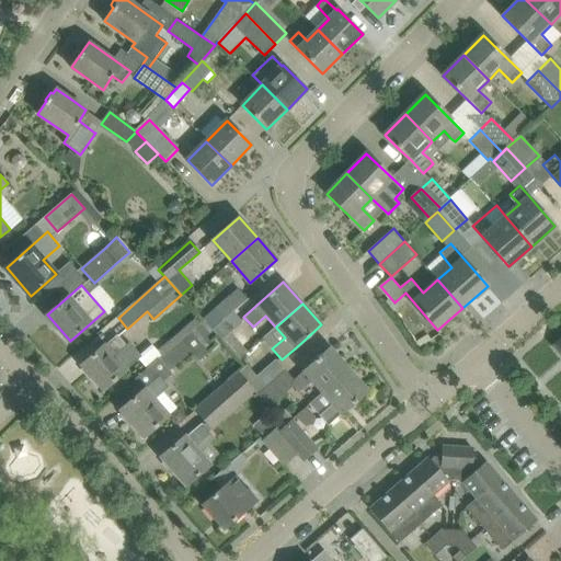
[(203,319),(204,320),(213,330),(224,320),(215,310),(203,319)]
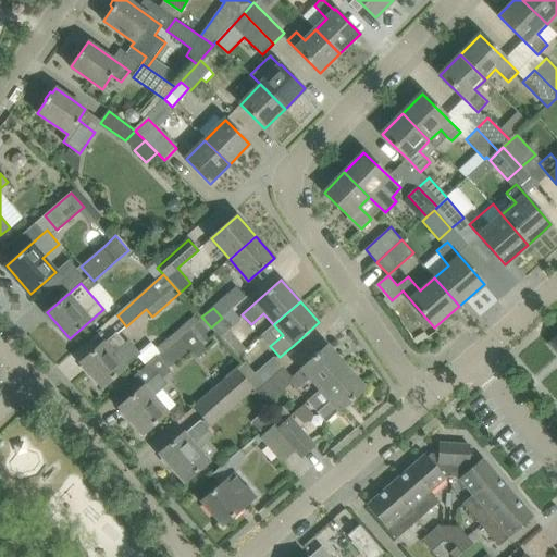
[(231,309),(222,318),(211,327),(215,333),(236,357),(247,348),(230,329),(240,320),(231,309)]
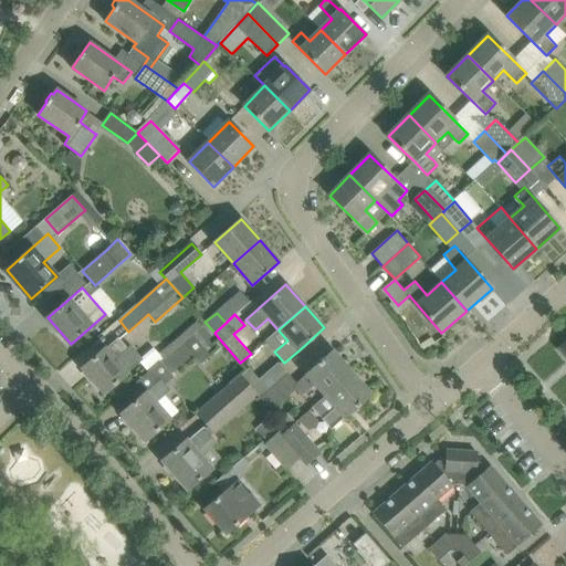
[(165,359),(160,363),(170,374),(194,353),(201,363),(202,363),(211,355),(207,349),(219,338),(215,333),(206,323),(180,345),(165,359)]
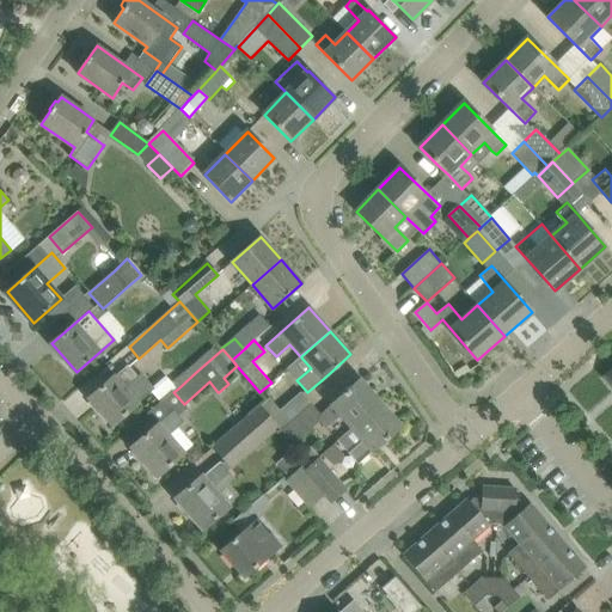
[(90,398),(112,424),(155,389),(141,373),(139,375),(128,365),(90,398)]
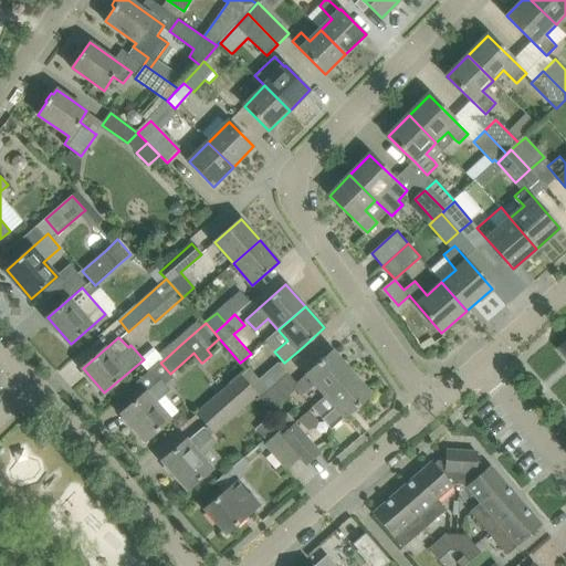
[(287,374),(260,398),(271,410),(296,389),(297,390),(302,396),(313,387),(323,398),(352,373),(333,350),(316,365),(295,384),(287,374)]
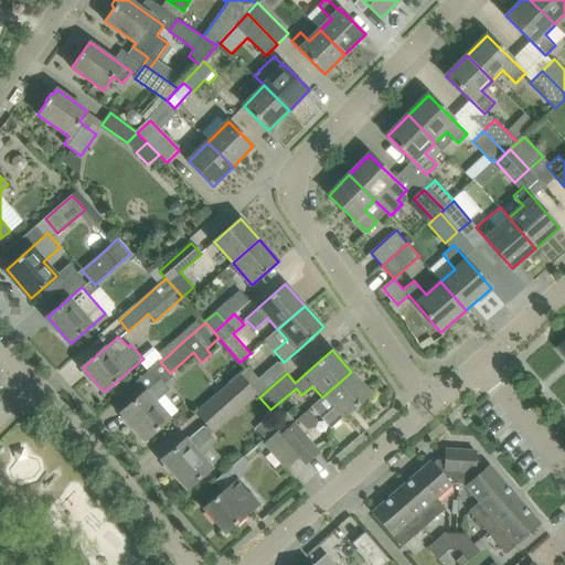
[(240,374),(257,395),(259,397),(287,373),(277,362),(257,380),(247,368),(240,374)]
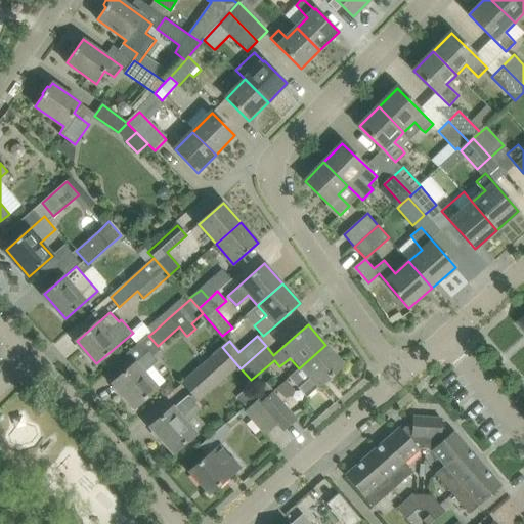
[(344,365),(325,345),(299,368),(300,369),(290,378),(307,397),(344,365)]
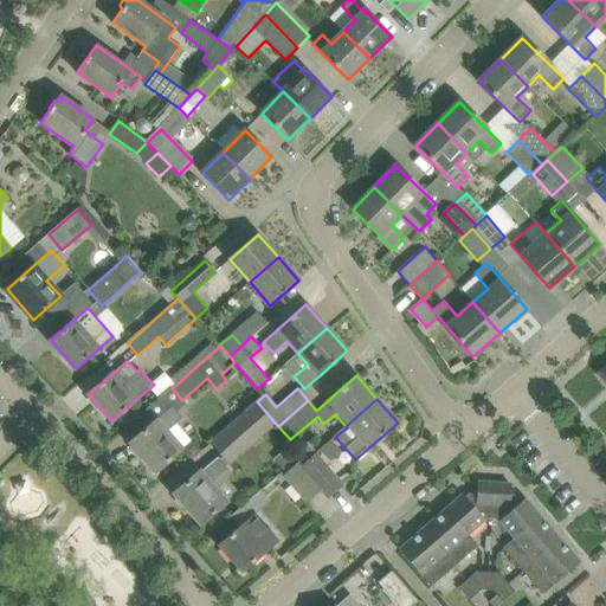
[(257,401),(233,423),(252,444),(276,424),(257,401)]
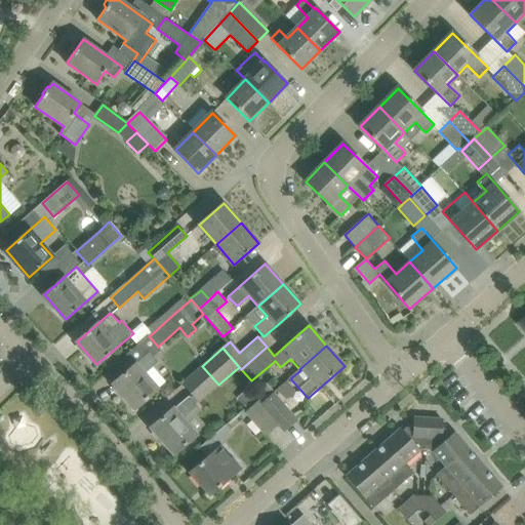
[(128,369),(113,384),(135,409),(151,395),(158,389),(145,373),(157,362),(152,356),(149,352),(135,364),(128,369)]
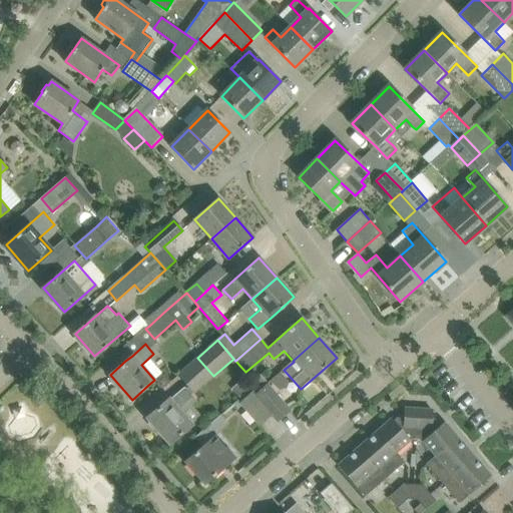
[(261,374),(252,381),(257,385),(261,389),(267,384),(269,382),(261,374)]
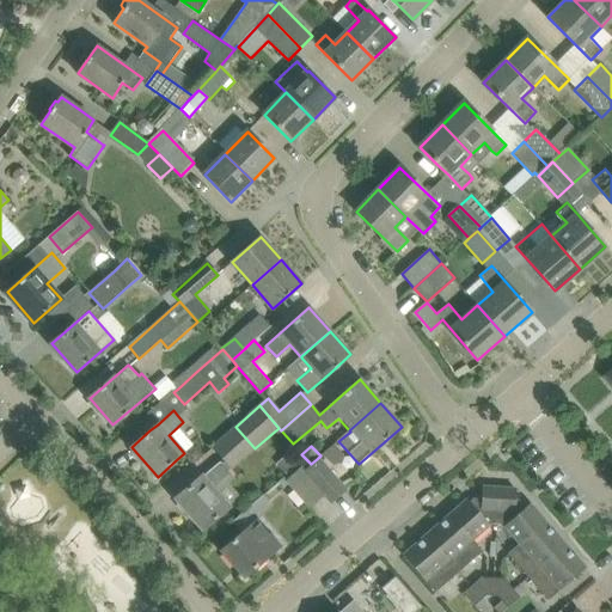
[(288,453),(276,464),(286,476),(299,464),(295,460),(288,453)]
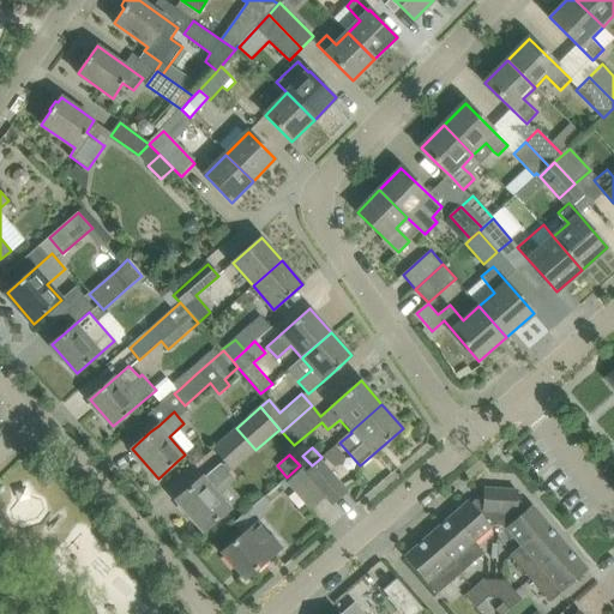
[(305,471),(325,495),(332,504),(347,491),(331,473),(319,459),(312,465),(305,471)]
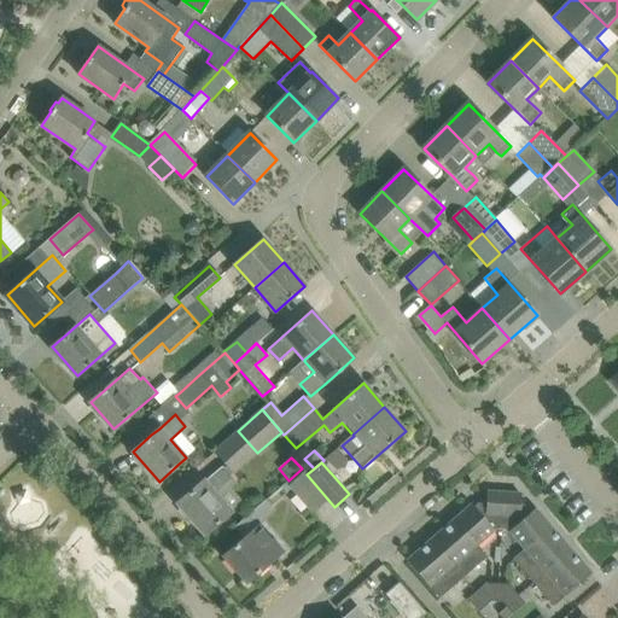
[(196,487),(178,503),(205,534),(223,518),(231,512),(211,491),(229,476),(222,467),(221,466),(217,468),(196,487)]
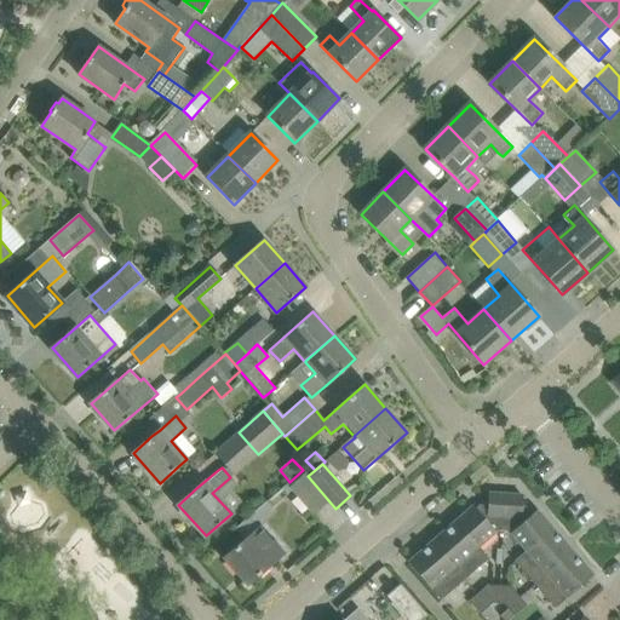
[(314,514),(328,500),(308,476),(305,474),(291,487),(298,495),(314,514)]
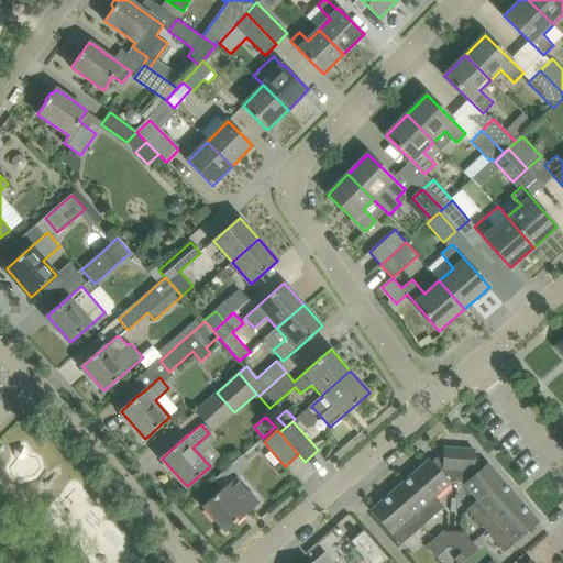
[(431,460),(415,474),(433,496),(450,482),(450,481),(457,482),(460,449),(444,448),(443,454),(433,463),(431,460)]
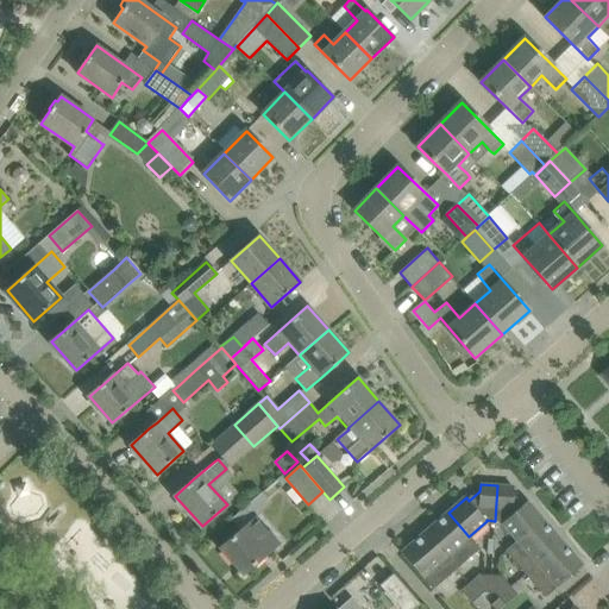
[(497,485),(495,521),(503,521),(503,522),(519,540),(542,519),(527,501),(523,504),(514,494),(514,487),(497,485)]
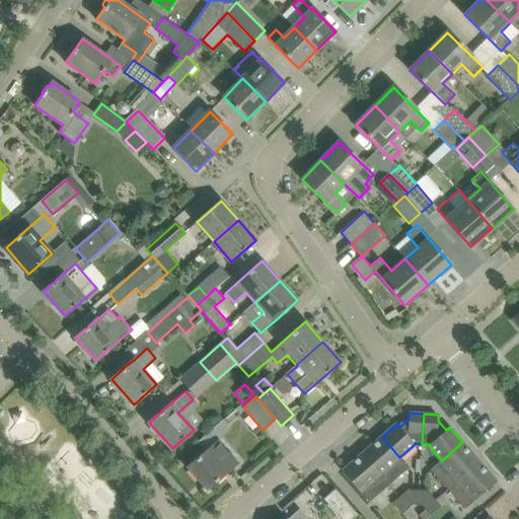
[(203,453),(188,466),(208,489),(237,463),(228,453),(218,441),(210,431),(198,441),(207,451),(203,453)]
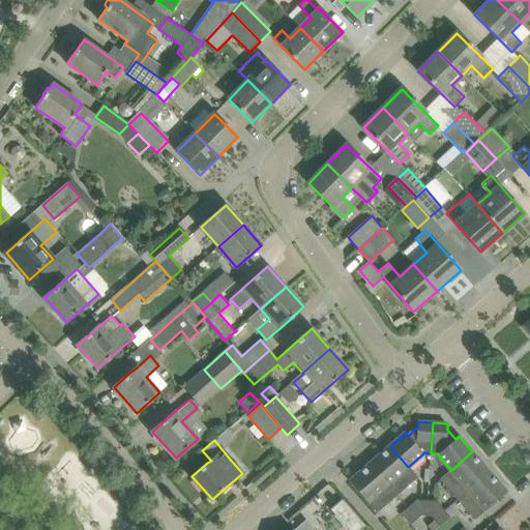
[(378,457),(370,464),(398,495),(405,489),(418,477),(408,467),(390,446),(378,457)]
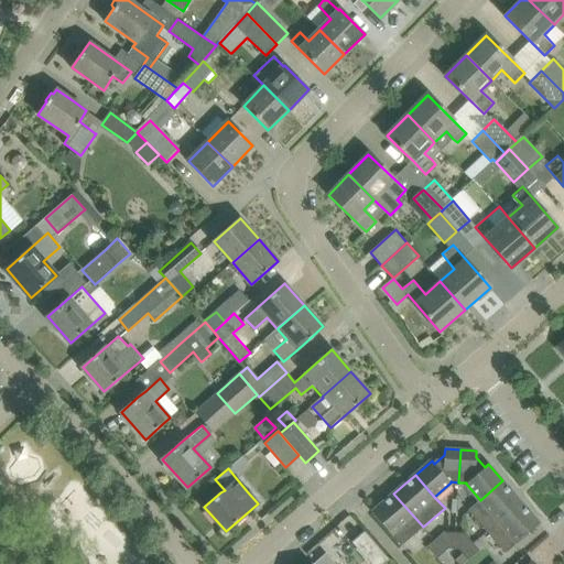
[(480,500),(468,510),(481,525),(487,531),(521,502),(516,496),(502,480),(480,500)]
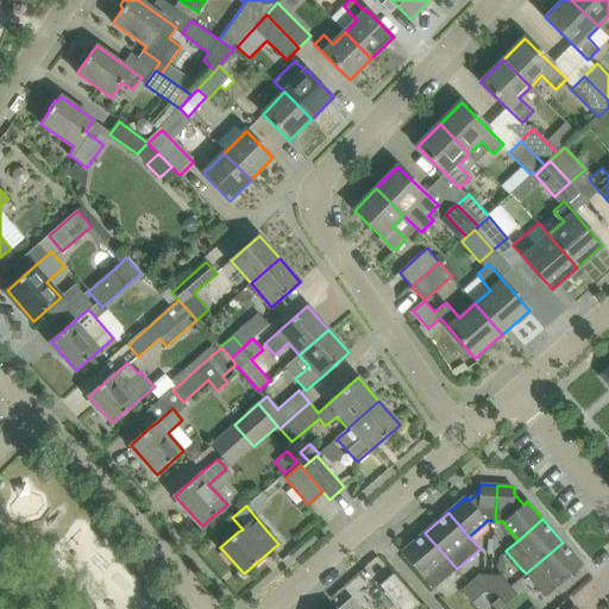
[(425,533),(402,553),(433,589),(434,589),(452,573),(457,569),(425,533)]
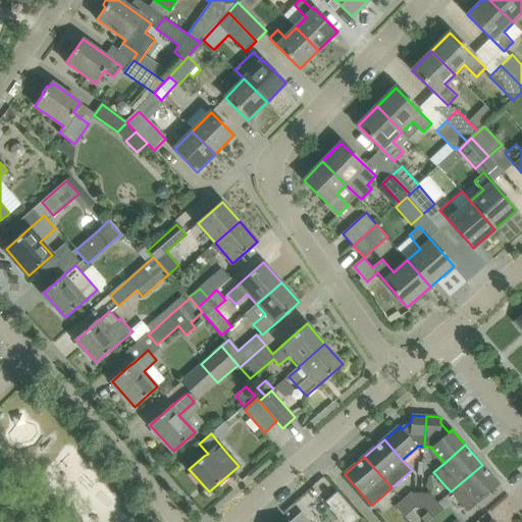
[(482,465),(451,491),(455,497),(468,512),(500,484),(482,465)]
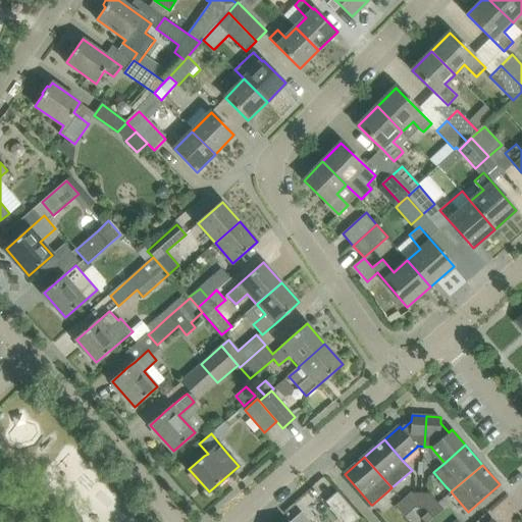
[(325,502),(338,517),(343,521),(356,521),(361,518),(337,490),(325,502)]
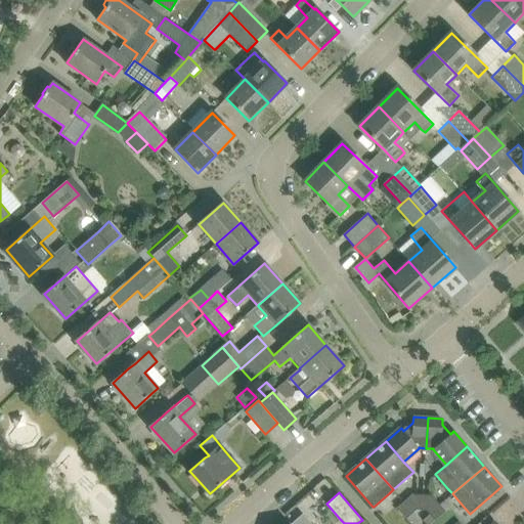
[(413,494),(397,508),(406,519),(410,523),(417,518),(412,513),(417,510),(426,510),(430,514),(423,520),(426,523),(430,523),(435,520),(445,511),(432,495),(413,494)]
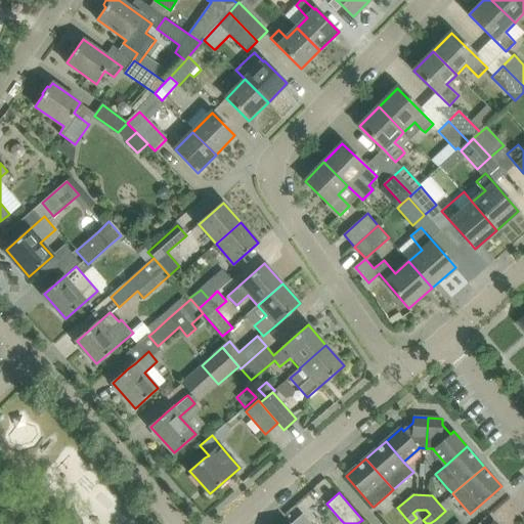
[(312,523),(303,513),(291,523),(312,523)]
